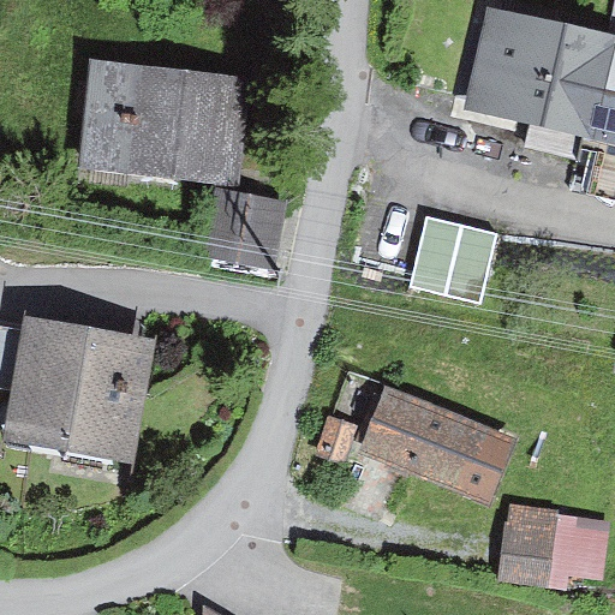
[(554,43),(508,33),(490,106),(532,115),(525,147),(575,159),(579,147),(583,130),(583,127),(602,54),(607,36),(559,25),(554,43)]
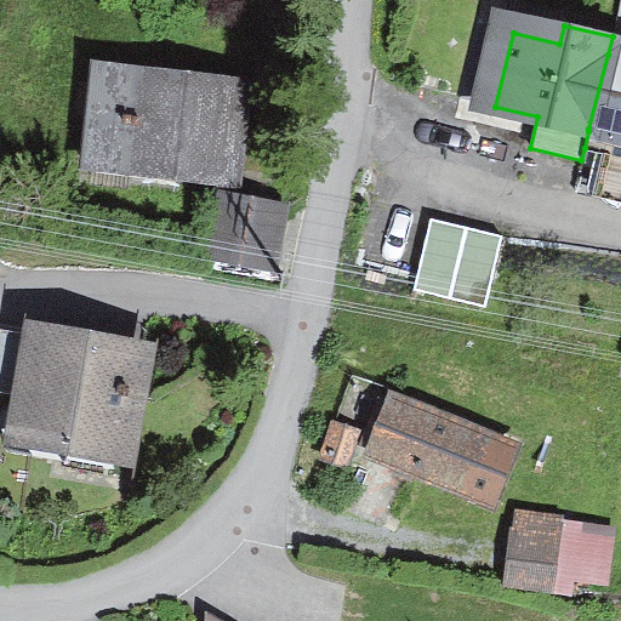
[(588,131),(585,148),(602,152),(605,135),(620,138),(620,58),(608,55),(588,129),(588,131)]
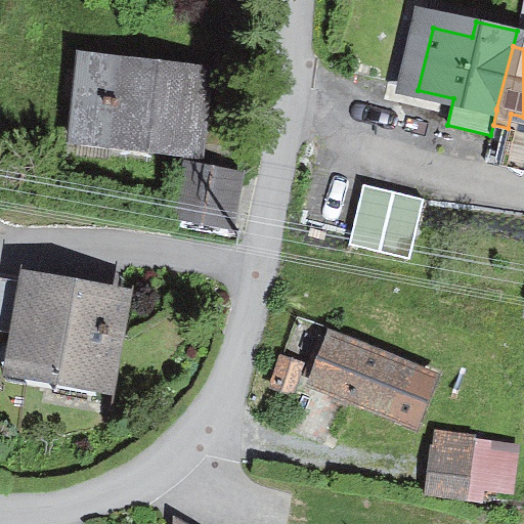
[(144,155),(146,140),(187,144),(194,75),(80,64),(73,147),(144,155)]
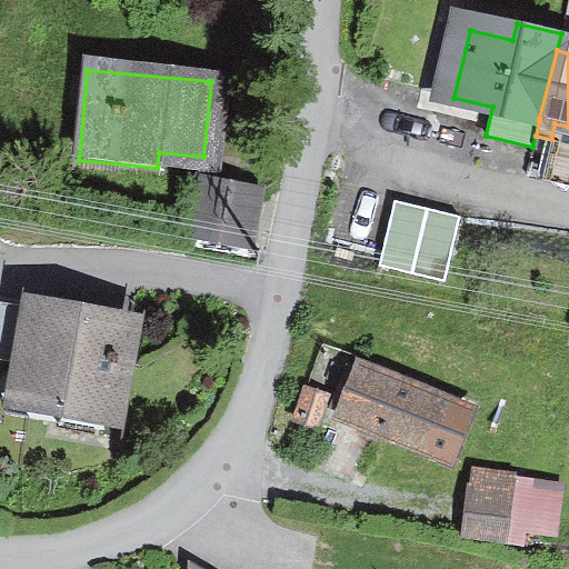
[(259,231),(261,175),(186,172),(185,229),(259,231)]
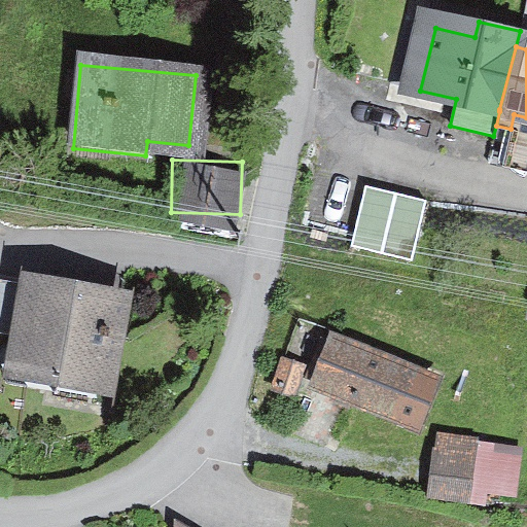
[(426,201),(364,185),(350,246),(412,260),(426,201)]
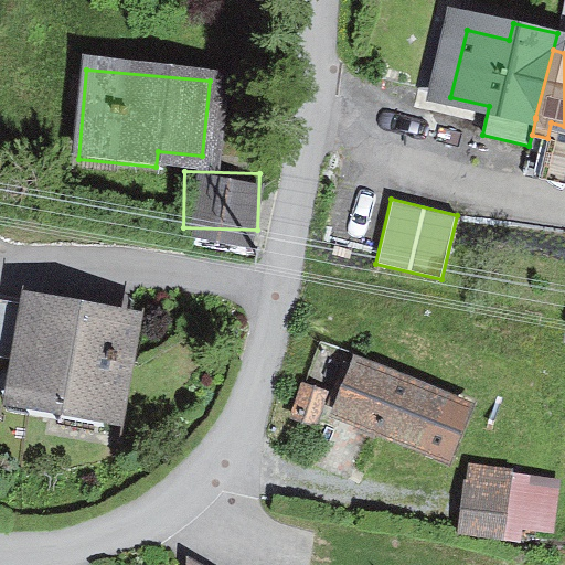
[(127,331),(40,315),(24,395),(113,411),(127,331)]
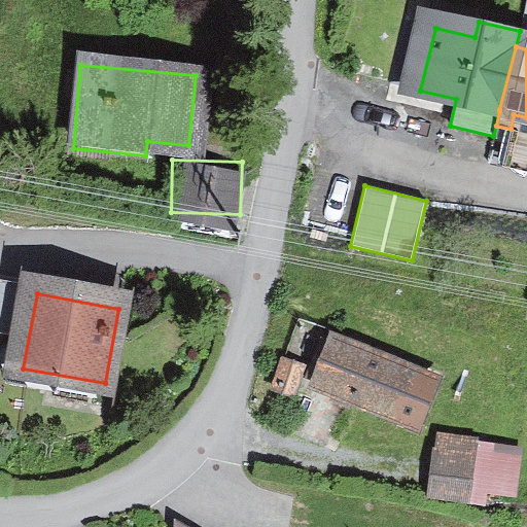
[(358,411),(361,401),(419,422),(433,380),(329,343),(315,385),(335,392),(330,401),(358,411)]
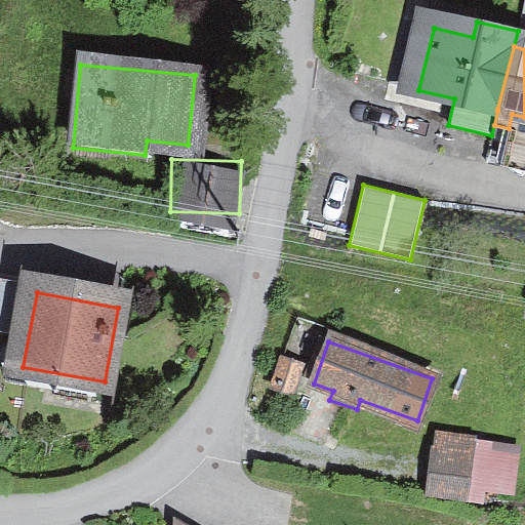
[(488,442),(439,436),(431,494),(480,501),(482,490),(503,493),(509,453),(487,450),(488,442)]
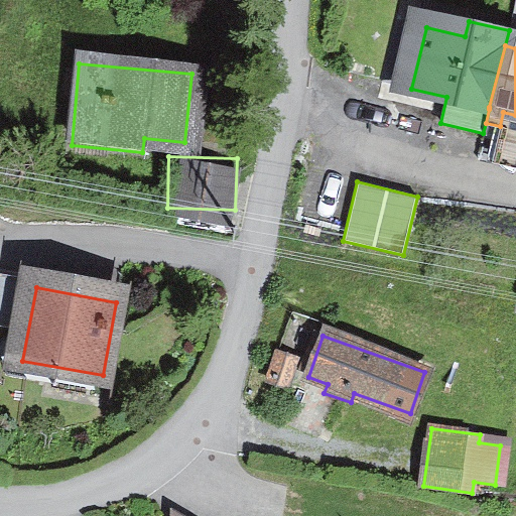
All buildings are outlined.
